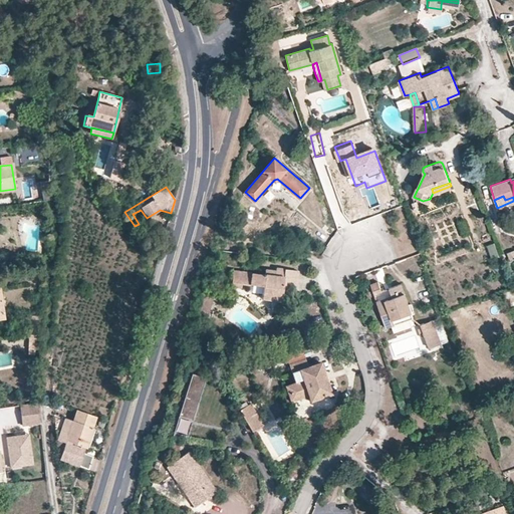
[(496,244),(489,246),(493,259),(500,257),(496,244)]
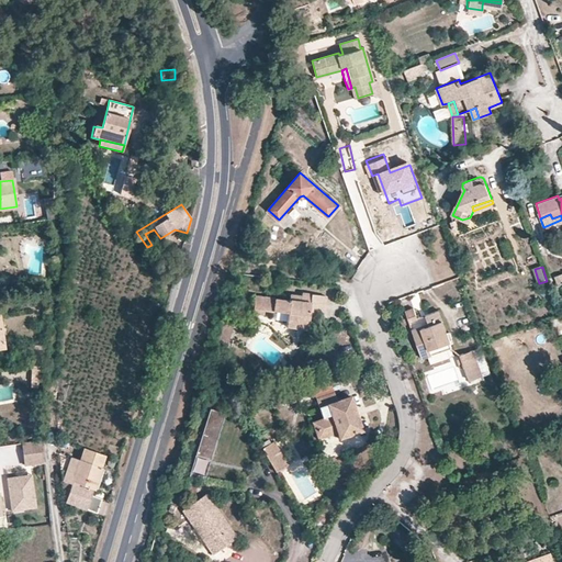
[(251,308),(262,310),(285,313),(283,326),(305,329),(307,312),(323,314),(325,296),(300,293),(299,296),(299,302),(288,301),(253,296),(251,308)]
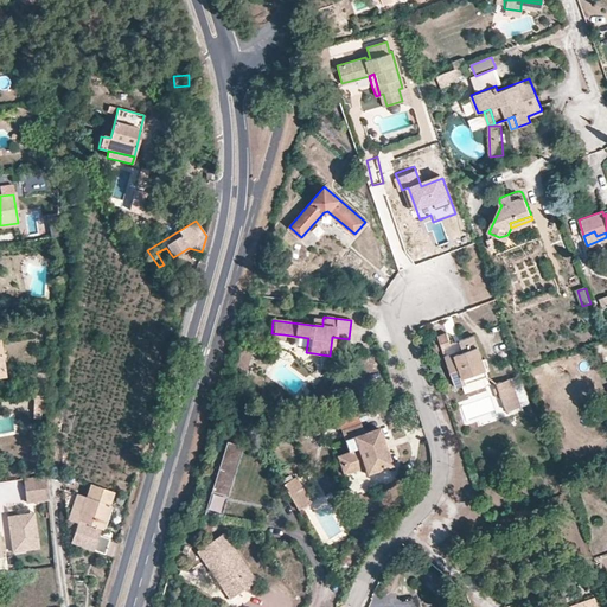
[(441,346),(452,343),(448,332),(438,336),(441,346)]
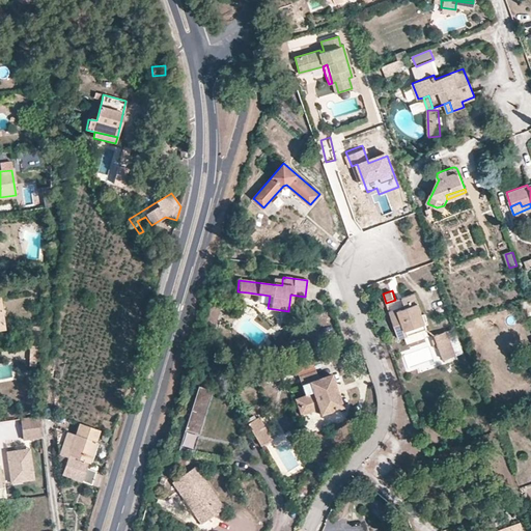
[(403,306),(404,309),(398,311),(397,308),(389,311),(396,329),(403,326),(404,330),(425,323),(414,292),(400,298),(403,306)]
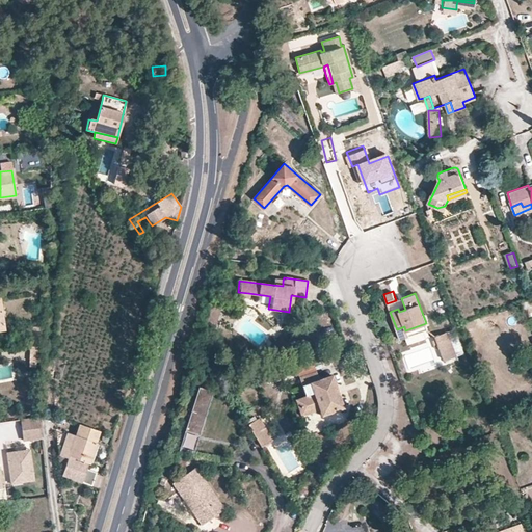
[(428,329),(426,323),(405,330),(404,326),(397,329),(400,339),(428,329)]
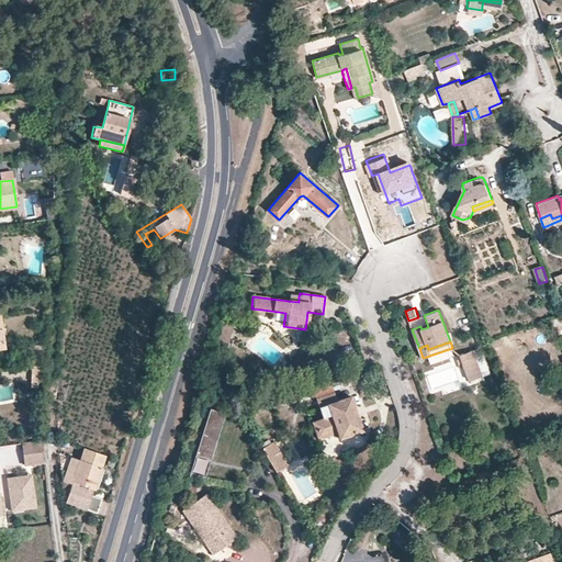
[(461,356),(461,358),(458,360),(461,370),(465,368),(470,381),(483,377),(473,350),(461,356)]
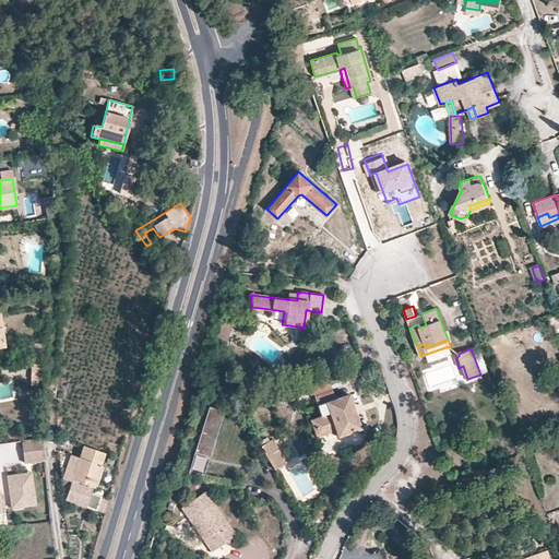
[(44,349),(34,351),(35,363),(43,361),(44,349)]
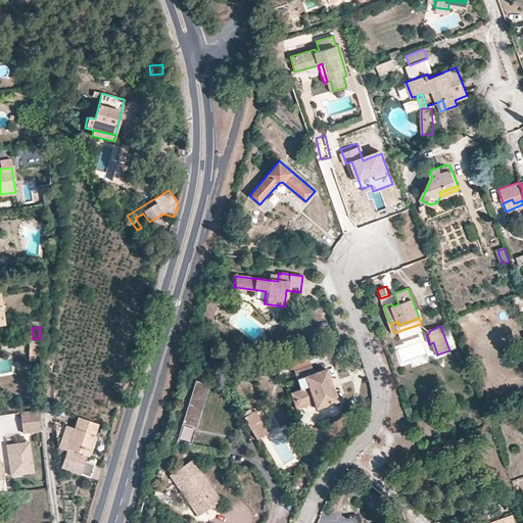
[(293,370),(299,387),(290,391),(296,407),(314,401),(315,407),(336,398),(332,386),(327,387),(324,381),(329,379),(326,367),(313,372),(310,364),(293,370)]
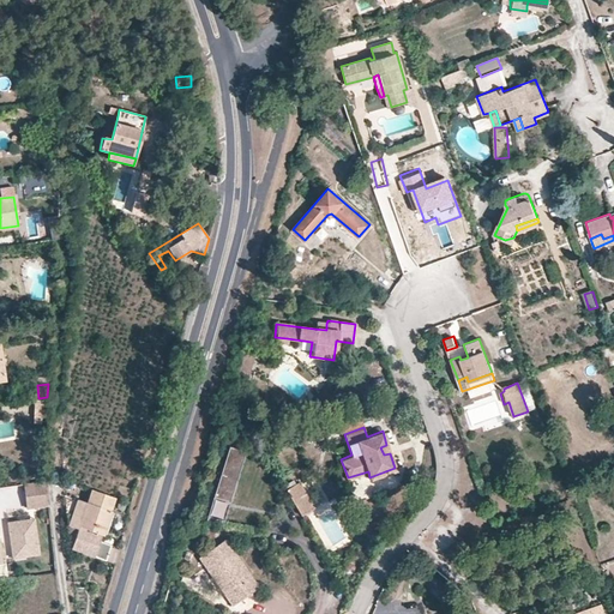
[(246,451),(229,446),(214,498),(230,503),(246,451)]
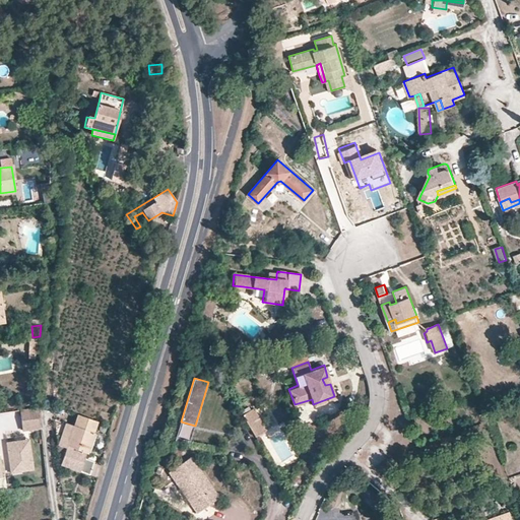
[(267,429),(259,416),(254,407),(243,413),(247,419),(256,435),(267,429)]
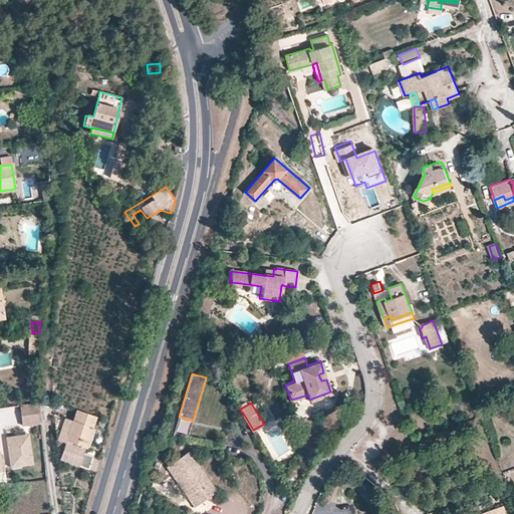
[(39,423),(37,404),(19,407),(21,425),(39,423)]
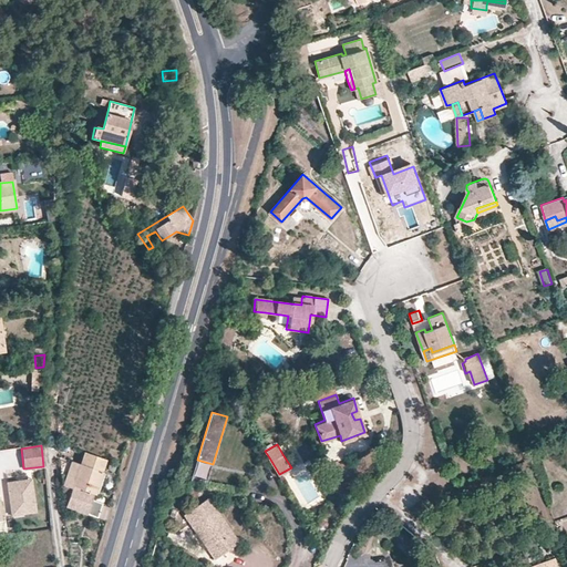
[(105,460),(84,453),(80,465),(101,472),(105,460)]
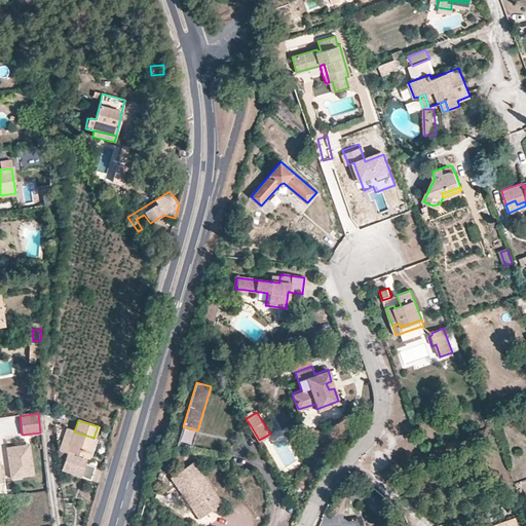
[(74,431),(55,424),(58,450),(59,451),(67,454),(62,470),(90,480),(94,467),(85,464),(89,451),(94,438),(74,431)]
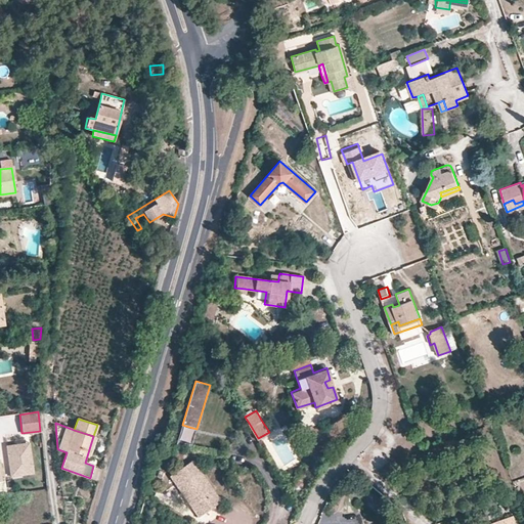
[(191,444),(177,440),(176,445),(189,449),(191,444)]
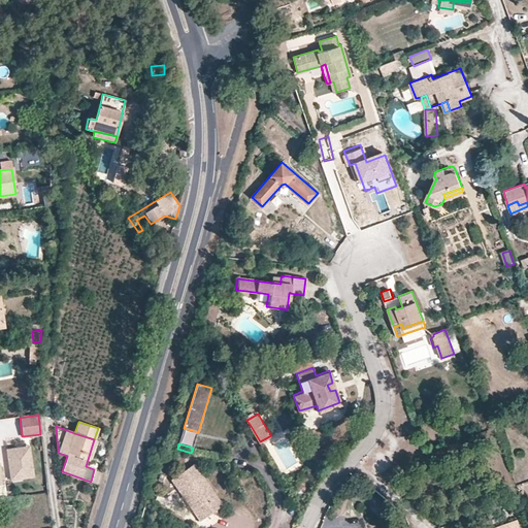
[(34,480),(30,447),(5,450),(9,483),(34,480)]
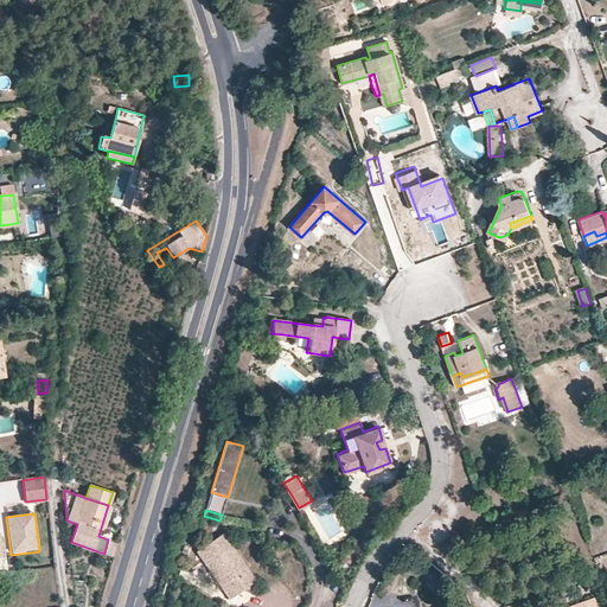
[(68,521),(66,521),(68,541),(71,542),(77,524),(68,521)]
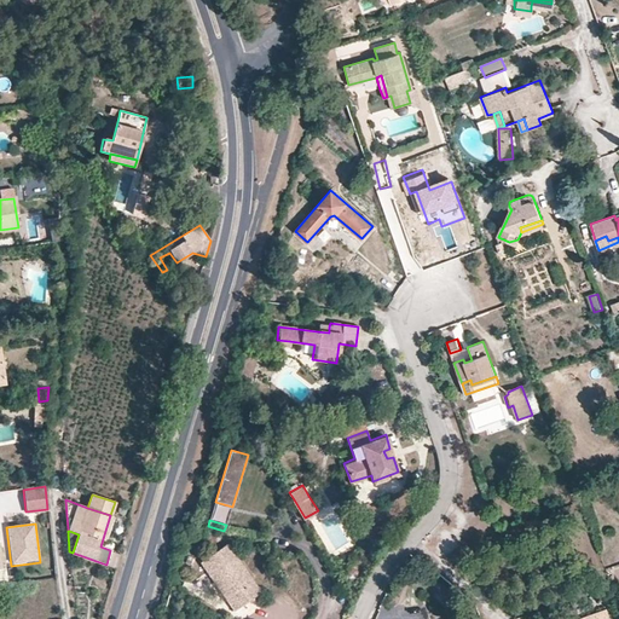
[(243,603),(260,593),(226,544),(209,555),(213,560),(203,567),(233,611),(243,603)]
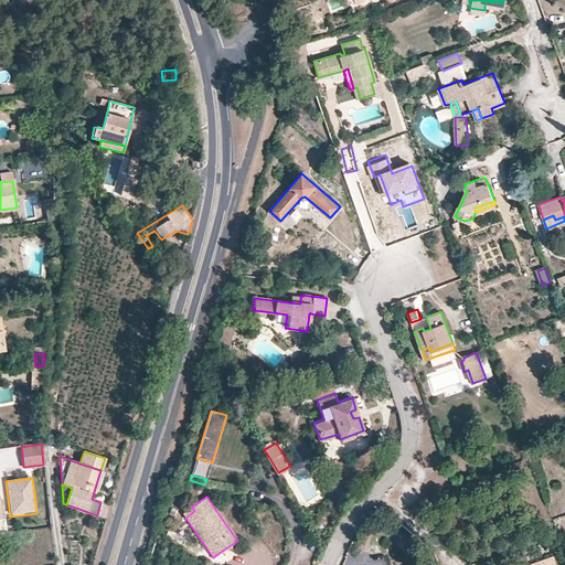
[(97,515),(105,519),(109,505),(100,502),(97,515)]
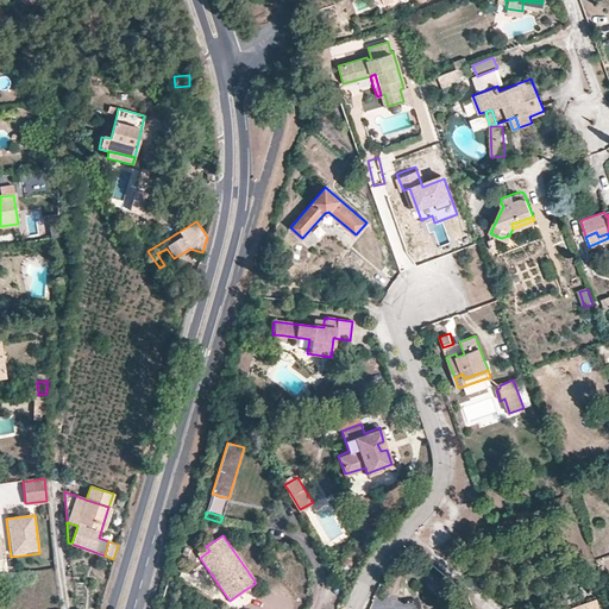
[(262,591),(256,583),(239,594),(245,602),(262,591)]
